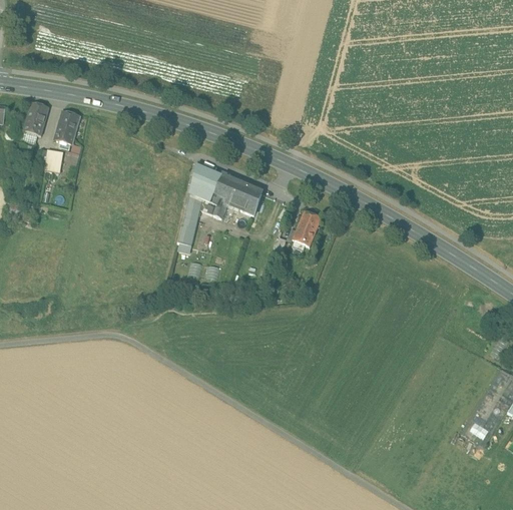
[(49,107),(31,102),(23,130),(41,135),(49,107)]
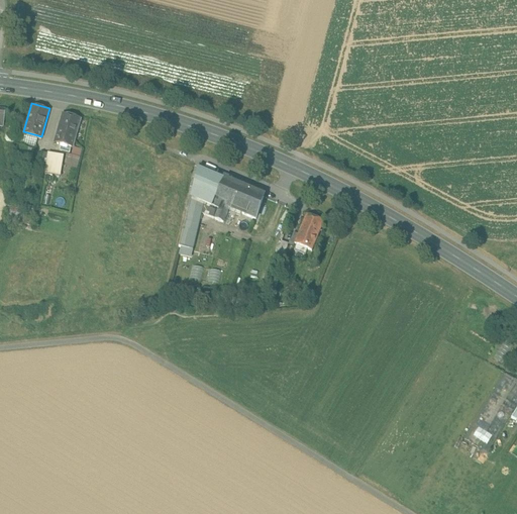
[(81,116),(63,111),(55,140),(73,145),(81,116)]
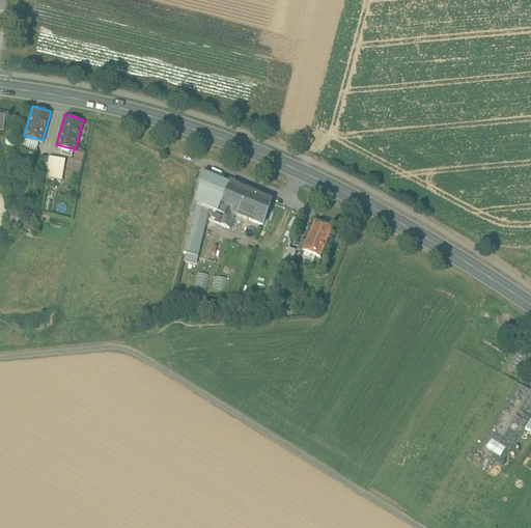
[(20,127),(14,124),(11,137),(17,138),(18,138),(20,127)]
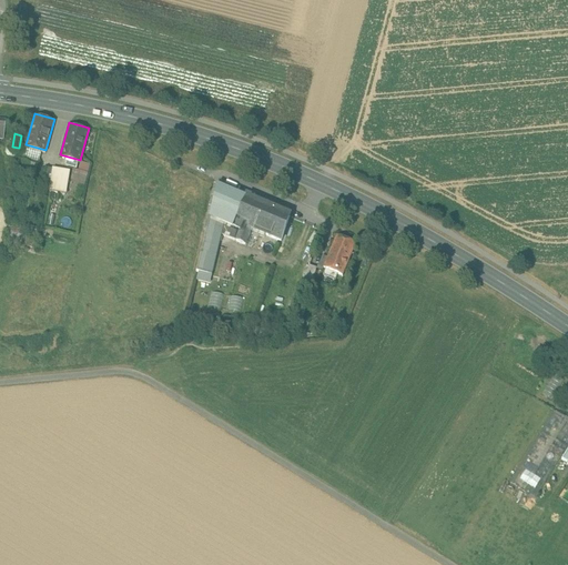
[(18,148),(12,147),(6,145),(4,152),(17,155),(18,148)]
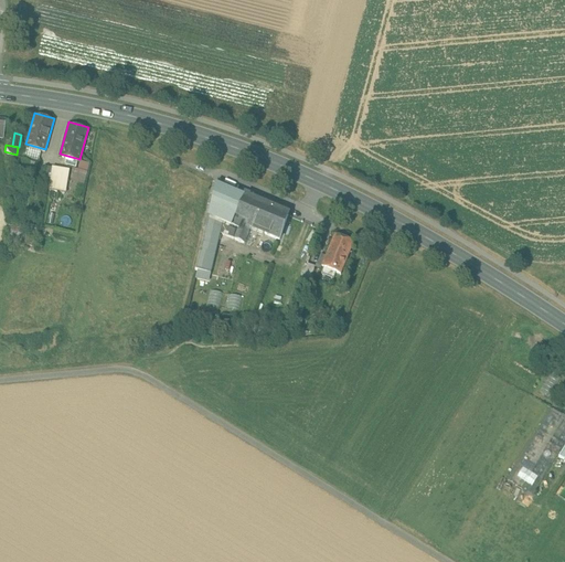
[(39,158),(21,152),(19,160),(18,165),(35,170),(39,158)]
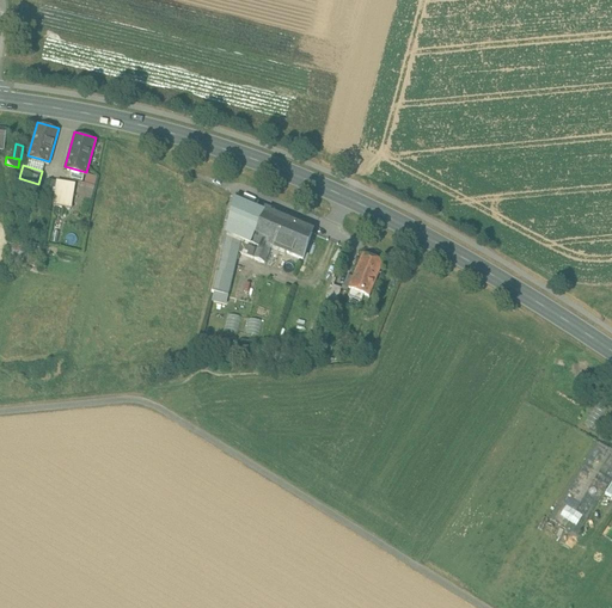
[(85,186),(93,188),(97,174),(89,172),(86,180),(85,186)]
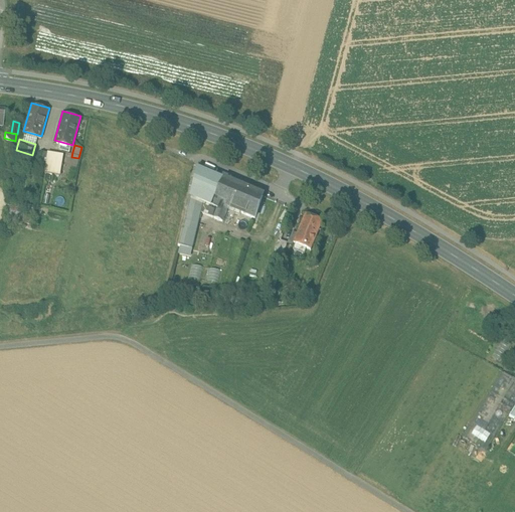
[(39,168),(44,169),(46,162),(48,150),(42,149),(39,168)]
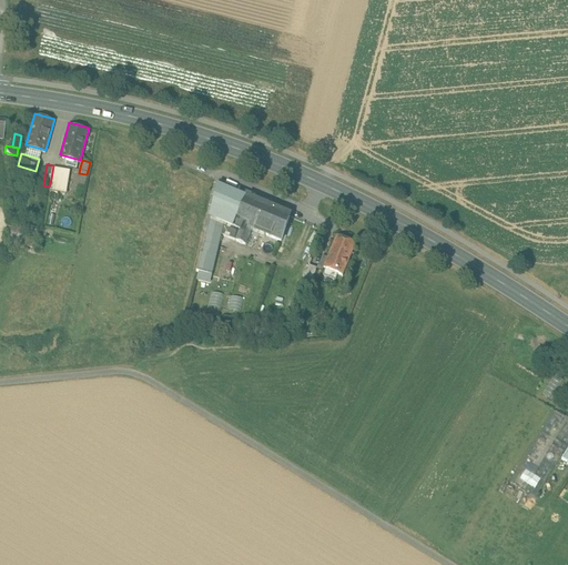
[(53,165),(51,179),(67,181),(68,174),(63,173),(63,168),(53,165)]
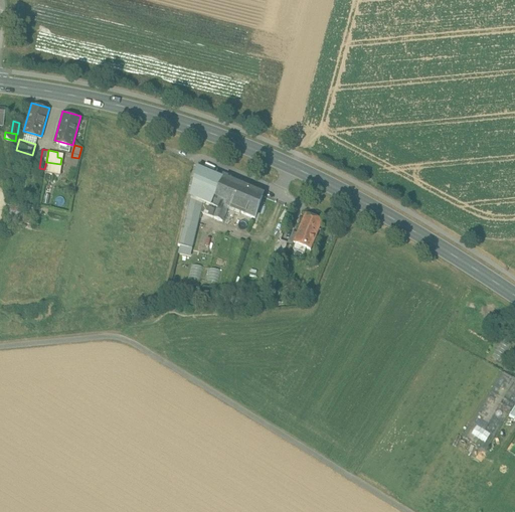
[(76,165),(78,158),(71,157),(72,152),(69,151),(66,162),(76,165)]
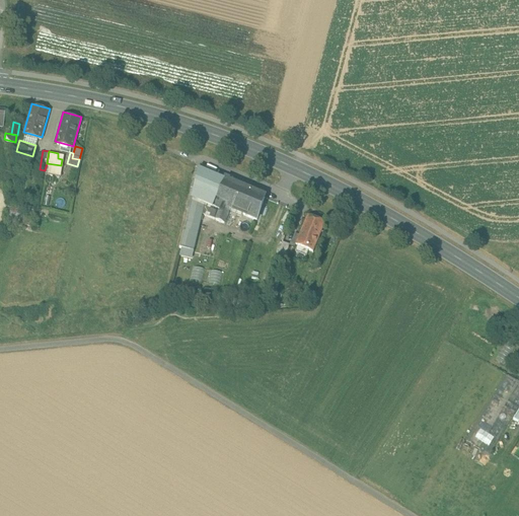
[(226,179),(199,168),(180,245),(187,246),(193,248),(199,225),(204,201),(212,205),(216,196),(219,197),(226,179)]
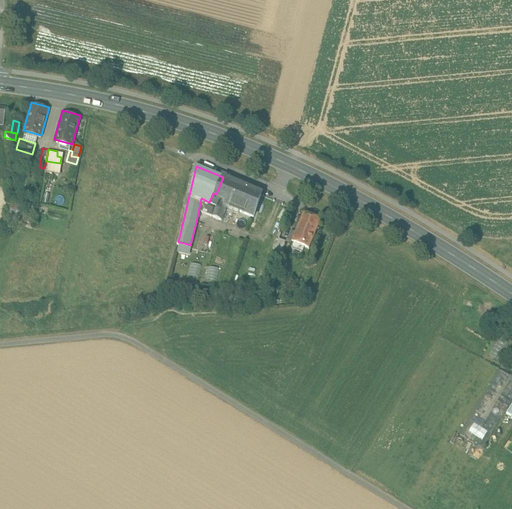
[(261,192),(223,176),(223,177),(216,194),(213,193),(209,202),(216,205),(213,214),(219,216),(221,217),(227,203),(253,214),(261,192)]
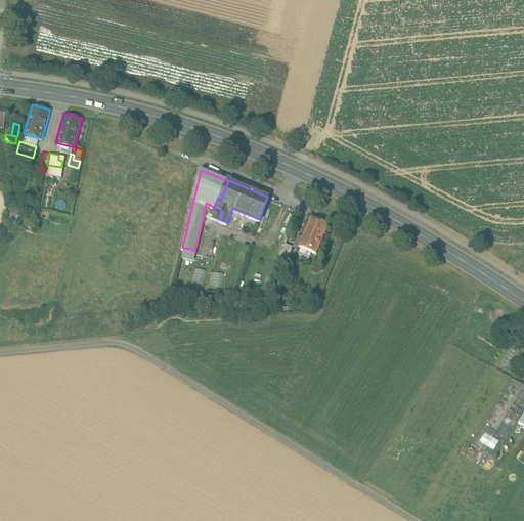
[(9,206),(5,218),(31,225),(34,213),(9,206)]
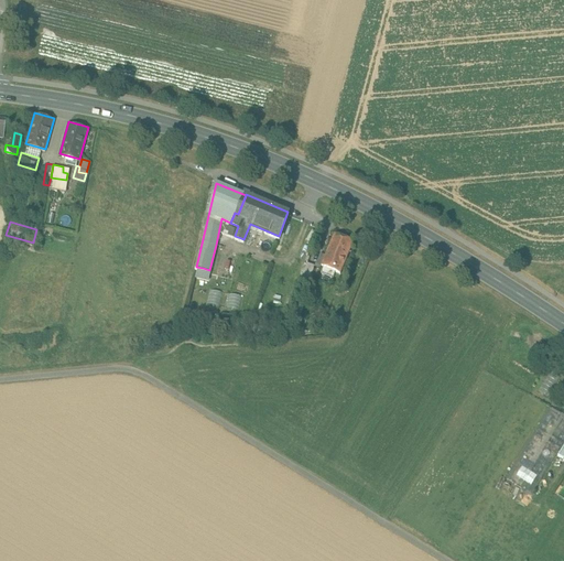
[(354,239),(335,232),(322,263),(324,265),(322,271),(333,276),(335,269),(340,271),(354,239)]
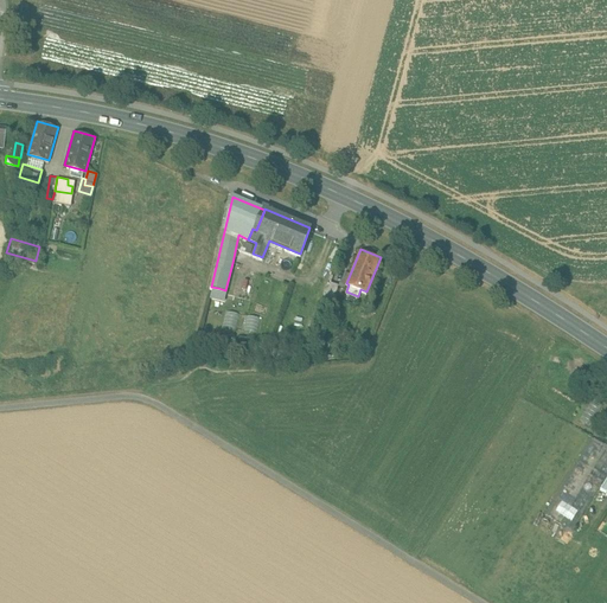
[(338,283),(331,281),(325,296),(333,299),(338,283)]
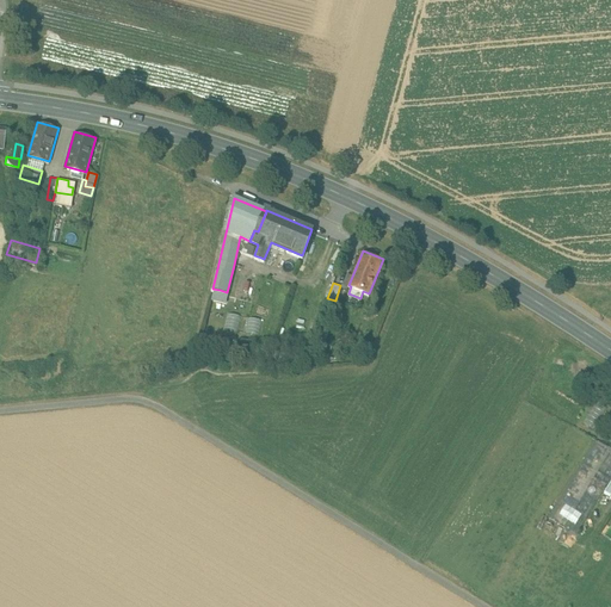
[(239,327),(242,313),(229,310),(226,324),(239,327)]
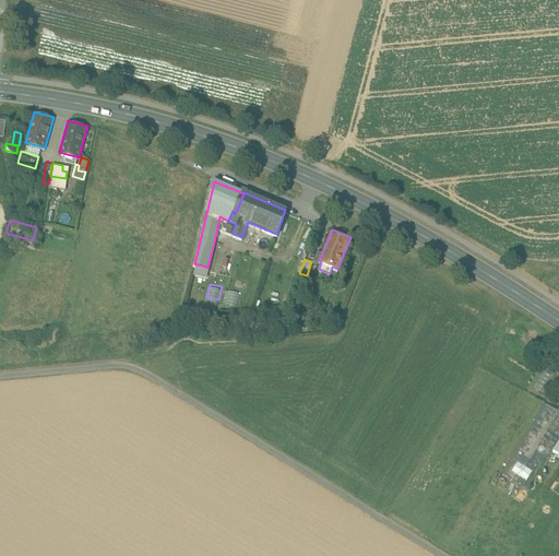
[(227,302),(239,304),(241,290),(228,288),(227,302)]
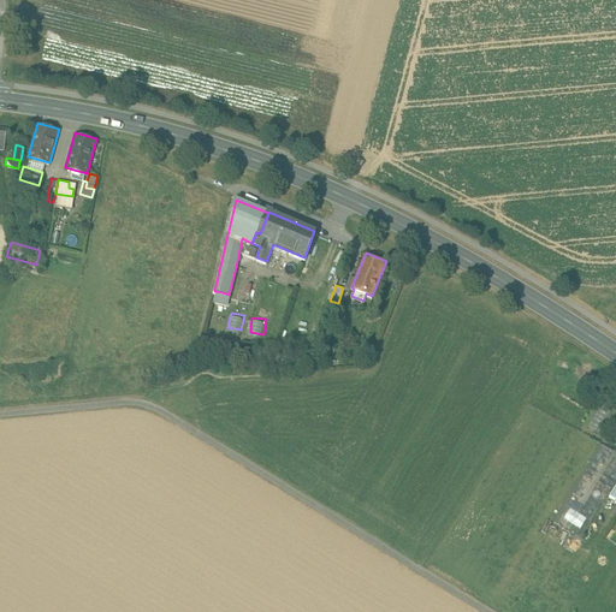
[(615,479),(615,451),(600,441),(554,520),(581,536),(615,479)]
